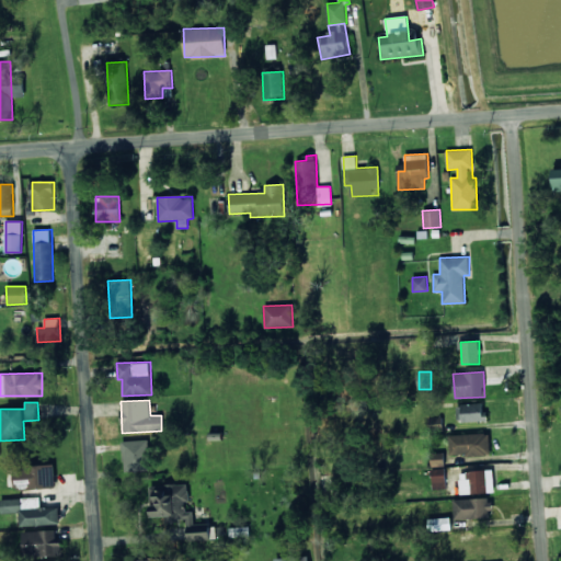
[(485,421),(484,403),(457,404),(457,422),(485,421)]
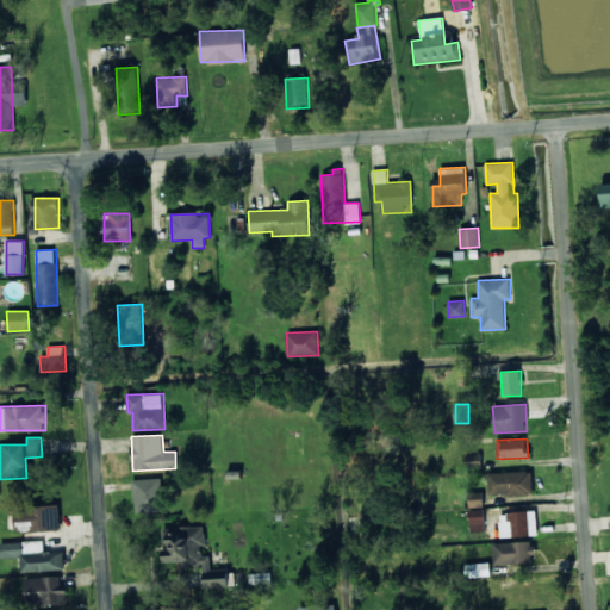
[(533,495),(531,471),(489,473),(490,496),(533,495)]
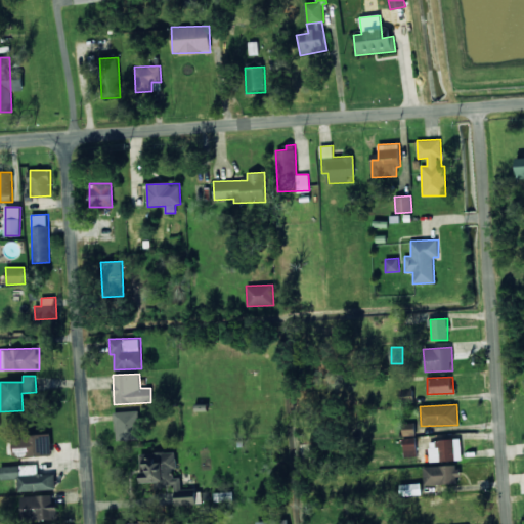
[(139,440),(139,410),(114,411),(115,440),(139,440)]
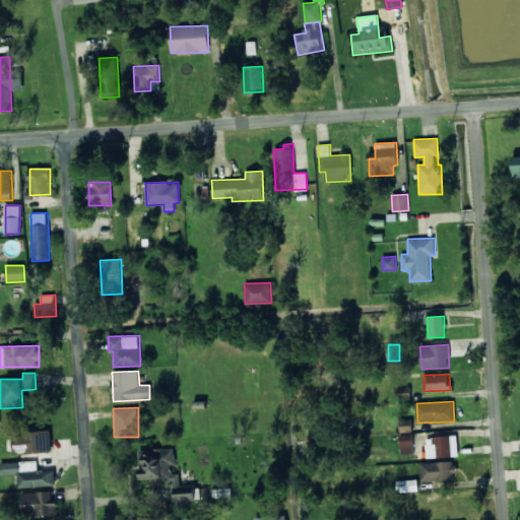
[(412,428),(411,419),(400,420),(401,430),(412,428)]
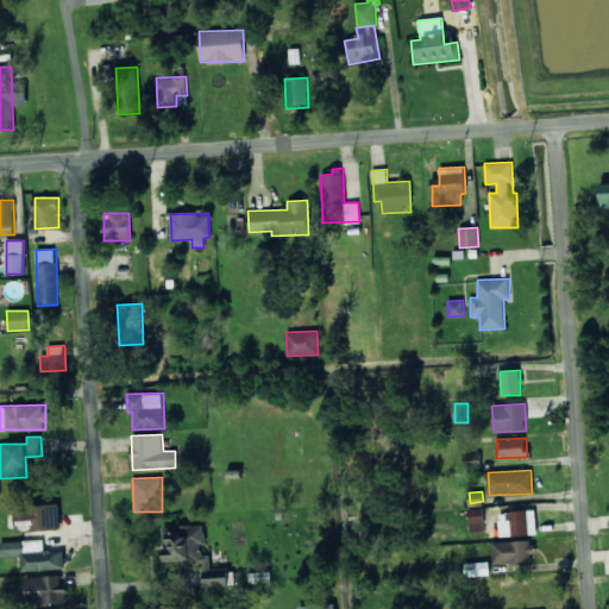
[(60,503),(16,504),(16,529),(60,528),(60,503)]
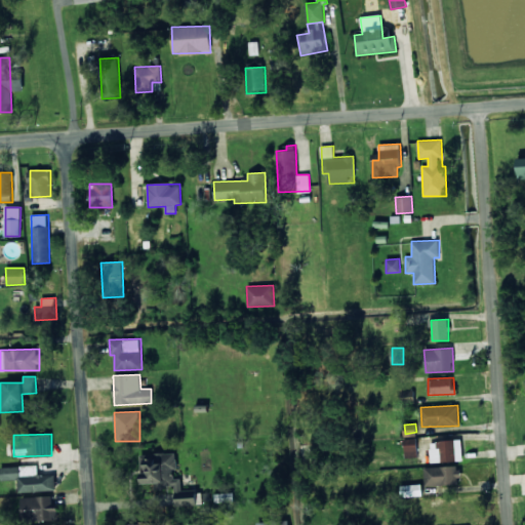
[(417,457),(417,440),(405,440),(405,457),(417,457)]
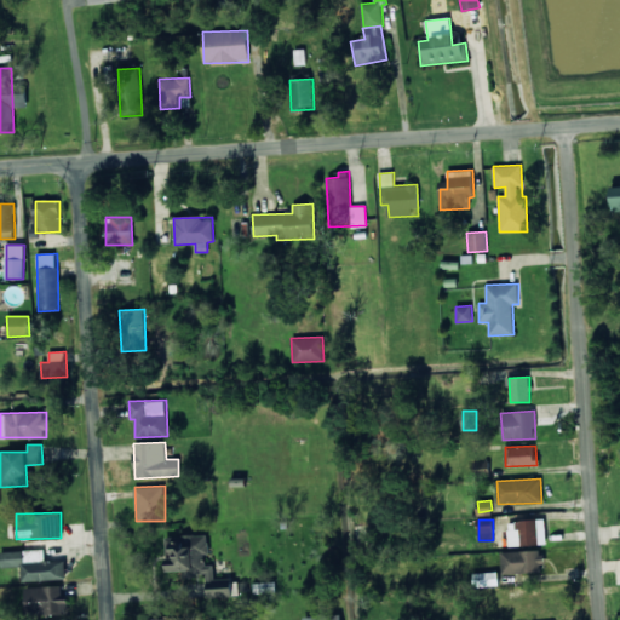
[(545,520),(507,521),(509,546),(546,544),(545,520)]
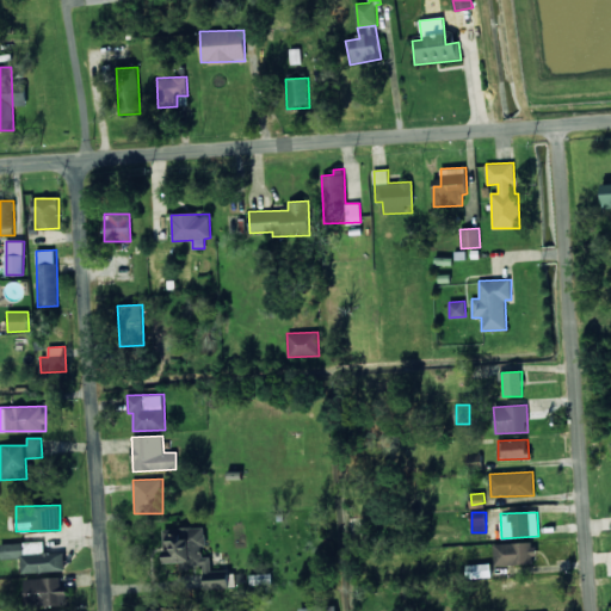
[(162,529),(165,563),(180,562),(181,573),(199,572),(201,588),(229,587),(229,571),(211,572),(210,556),(202,556),(202,545),(205,545),(204,526),(162,529)]
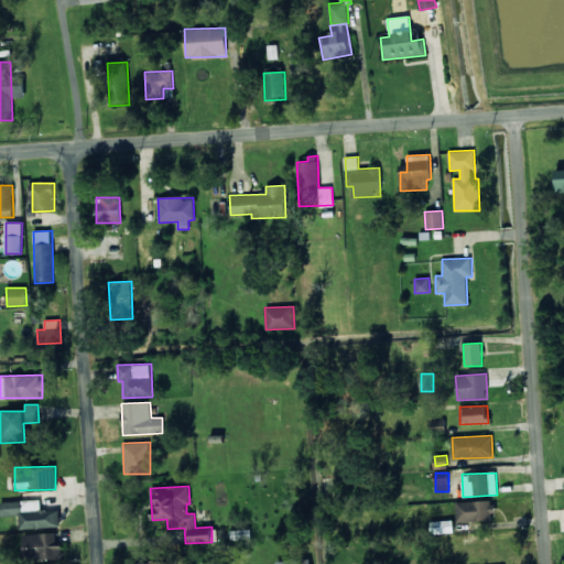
[(20,529),(60,527),(60,510),(41,510),(40,500),(0,501),(1,516),(19,514),(20,529)]
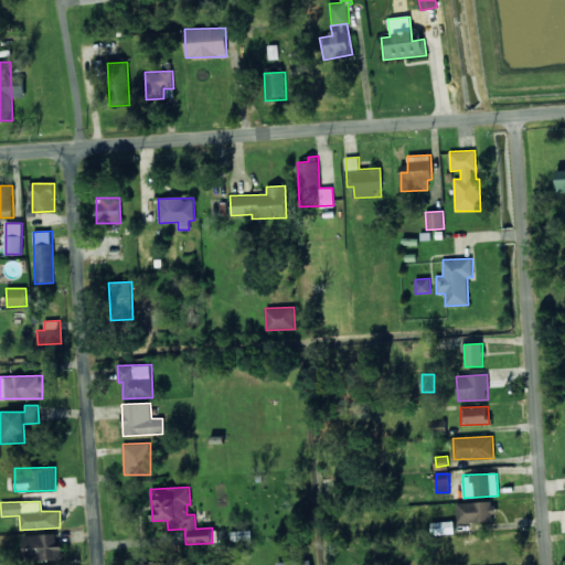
[(457,523),(494,521),(493,501),(456,503),(457,523)]
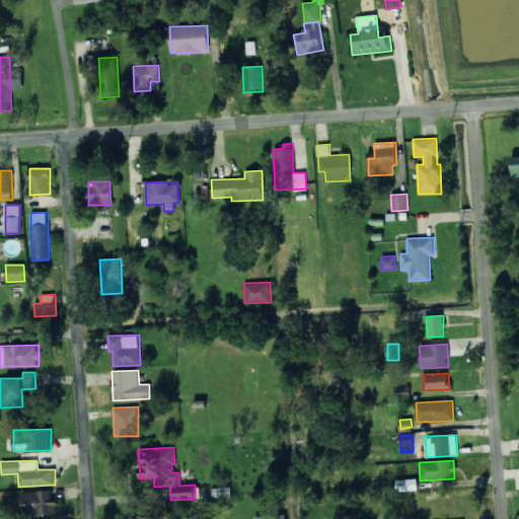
[(55,490),(20,492),(21,515),(56,514),(55,490)]
